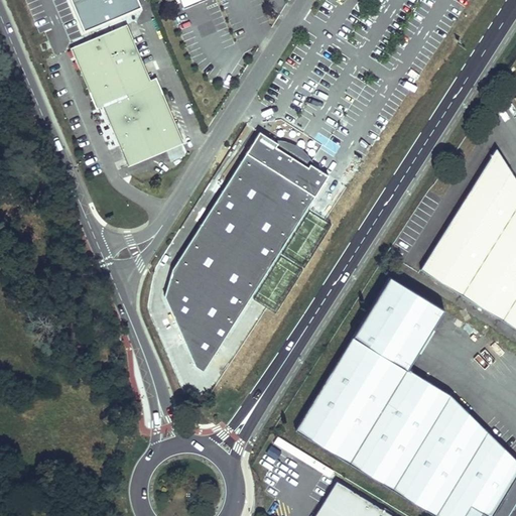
[(49,0),(58,21),(67,17),(75,14),(69,0),(49,0)]
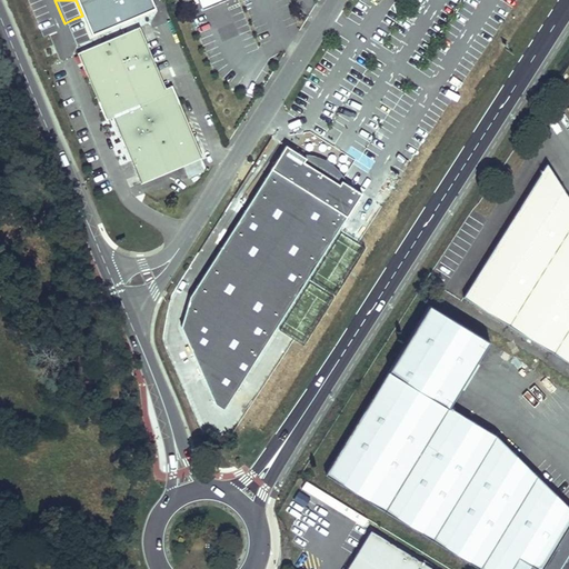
[(86,50),(131,31),(118,0),(117,0),(108,5),(82,16),(73,19),(86,50)]
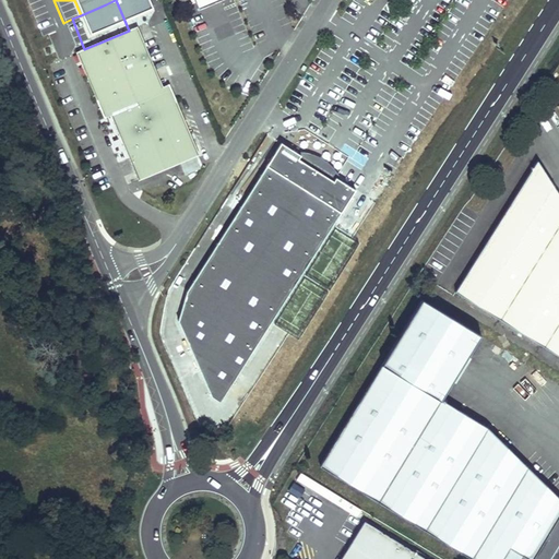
[(104,0),(74,0),(81,15),(106,4),(104,0)]
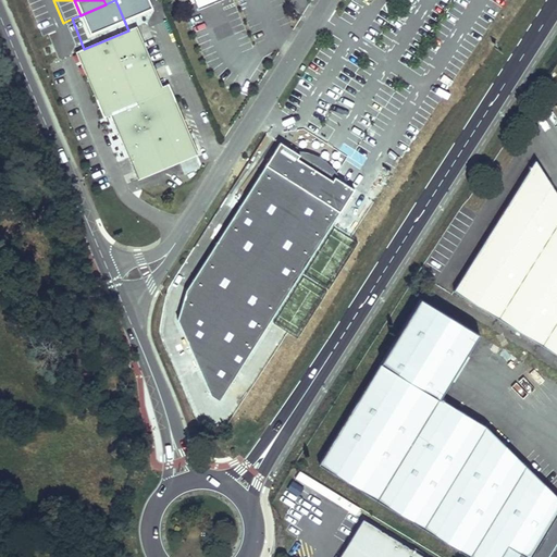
[(128,31),(84,49),(112,114),(116,112),(125,133),(144,176),(198,152),(170,85),(162,88),(135,27),(128,31)]
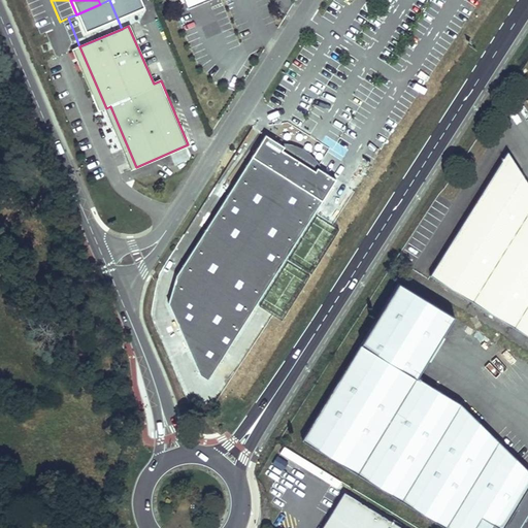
[(42,28),(31,34),(36,46),(50,40),(42,28)]
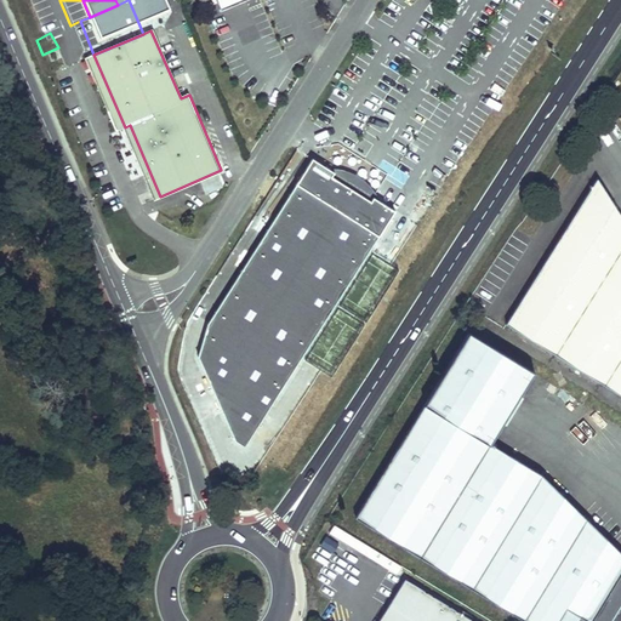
[(115,131),(124,154),(134,151),(125,127),(115,131)]
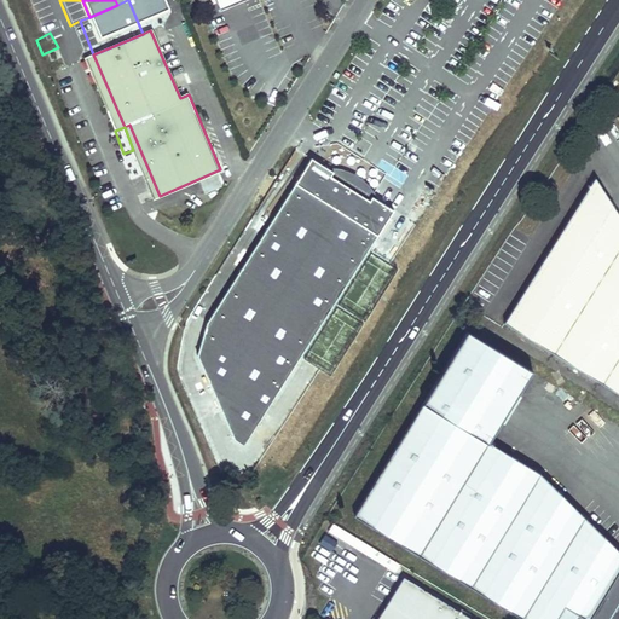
[(197,353),(235,435),(244,441),(391,208),(371,196),(369,195),(368,192),(366,191),(365,190),(364,187),(363,185),(360,184),(359,181),(357,180),(354,178),(352,177),(348,175),(346,174),(343,173),(341,172),(337,171),(335,171),(333,171),(330,171),(308,157),(207,319),(197,353)]
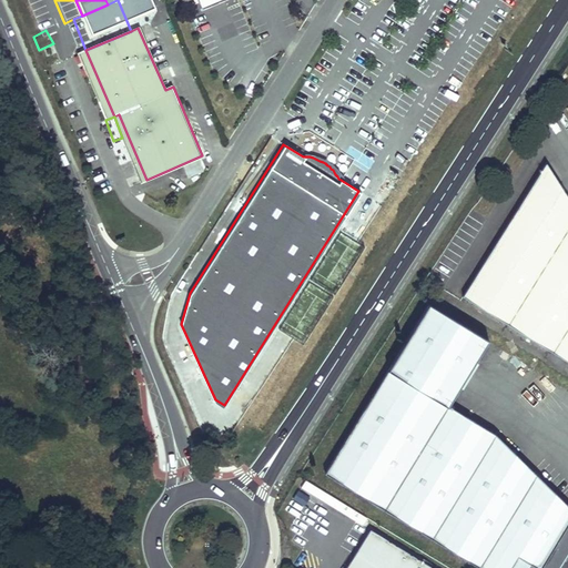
[(567,214),(538,172),(460,294),(567,362),(567,214)]
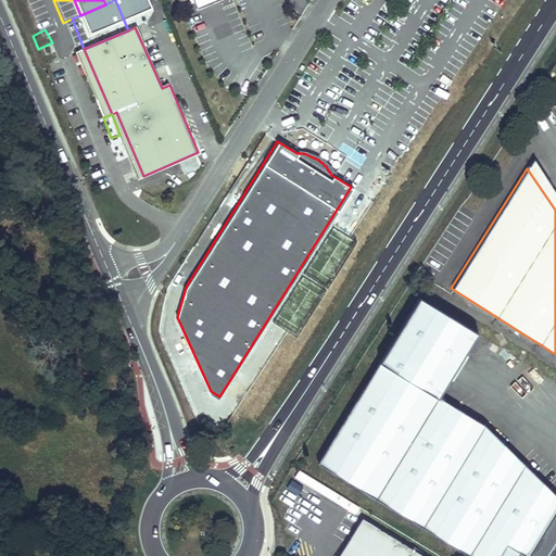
[(476,331),(418,294),(312,460),(463,555),(490,555),(498,544),(517,555),(539,555),(555,530),(555,502),(481,424),(436,394),(476,331)]
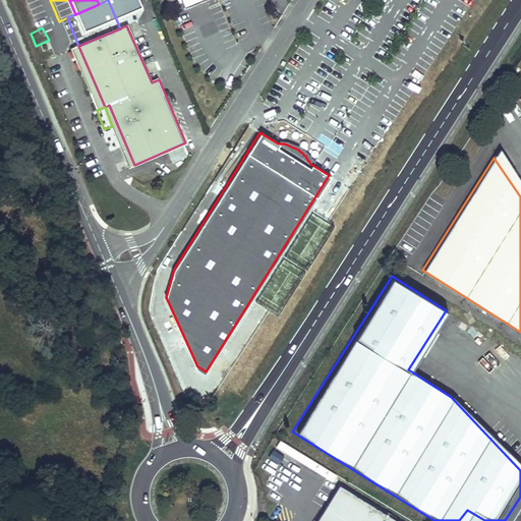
[(331,483),(336,475),(303,455),(298,463),(331,483)]
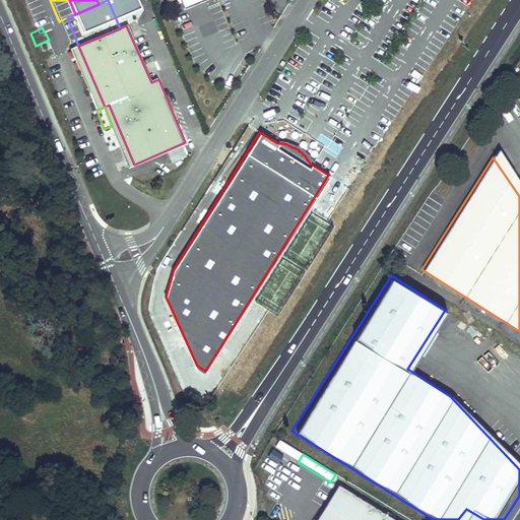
[(399,519),(337,481),(334,488),(327,499),(314,519),(399,519)]
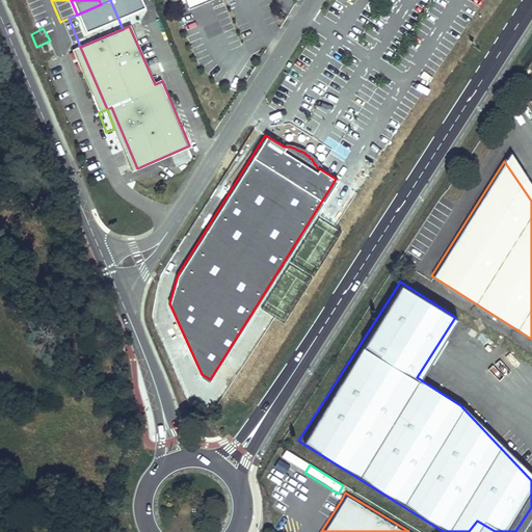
[(328,507),(335,510),(342,499),(335,495),(328,507)]
